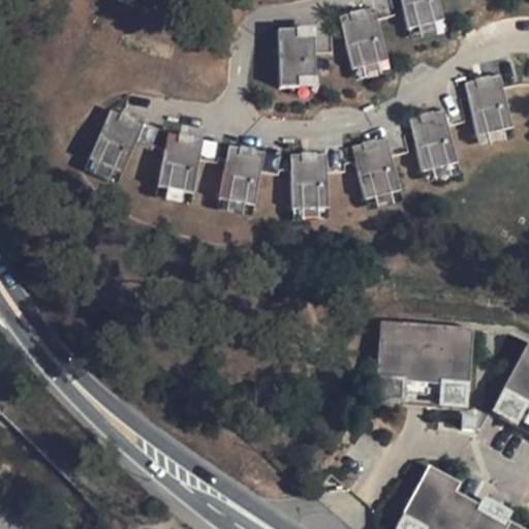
[(444,21),(438,0),(401,0),(409,30),(444,21)]
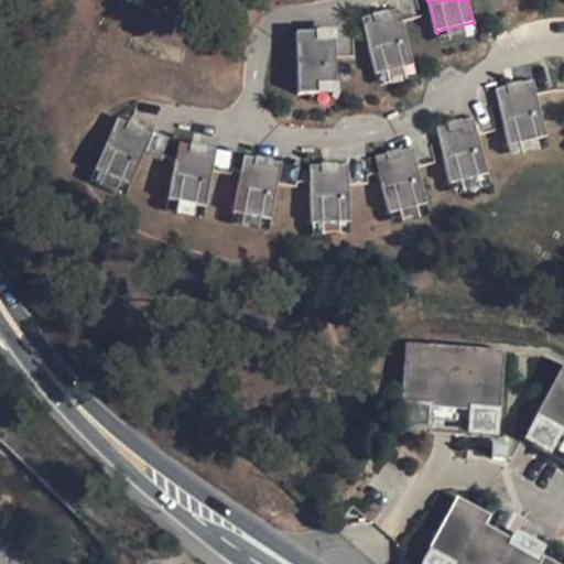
[(399,9),(362,18),(376,75),(413,66),(399,9)]
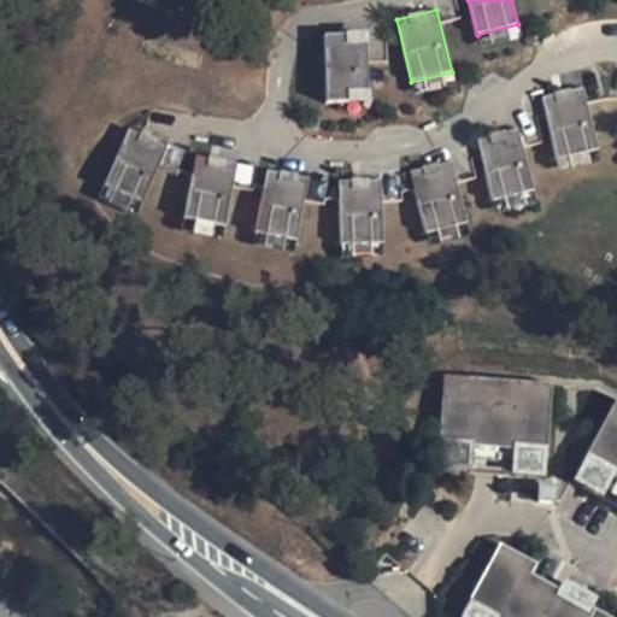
[(368,103),(365,34),(324,35),(325,104),(368,103)]
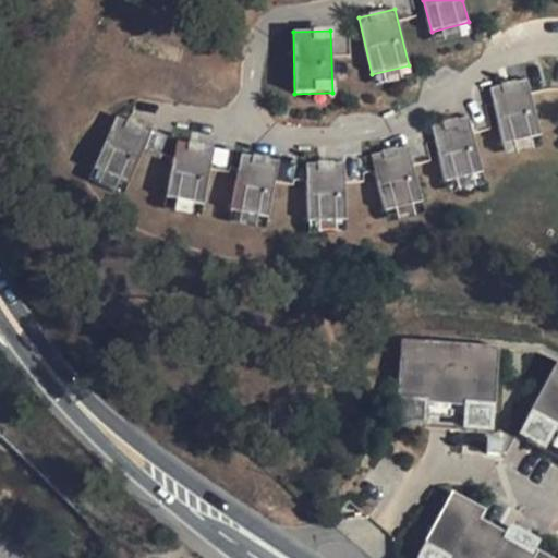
[(526,80),(490,88),(504,145),(541,136),(526,80)]
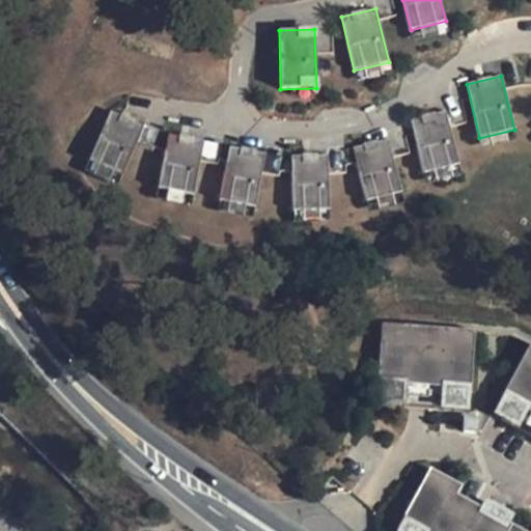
[(446,111),(411,120),(424,173),(458,165),(446,111)]
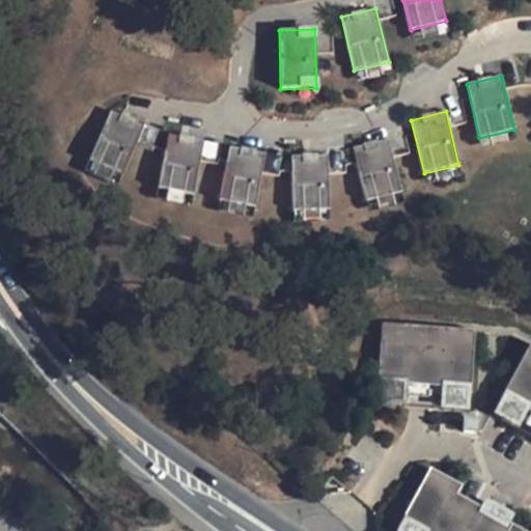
[(143,126),(109,112),(87,162),(121,176),(143,126)]
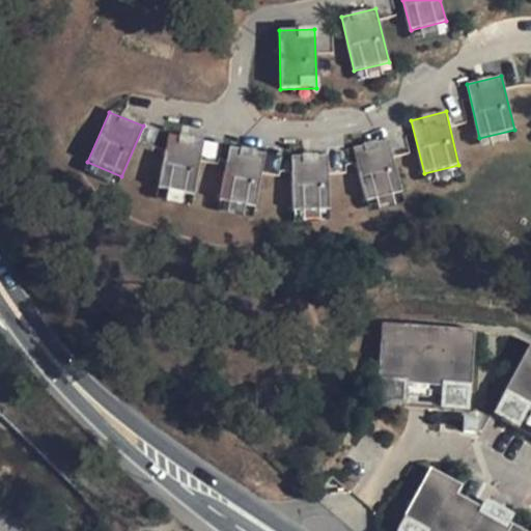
[(203,141),(168,135),(158,189),(193,196),(203,141)]
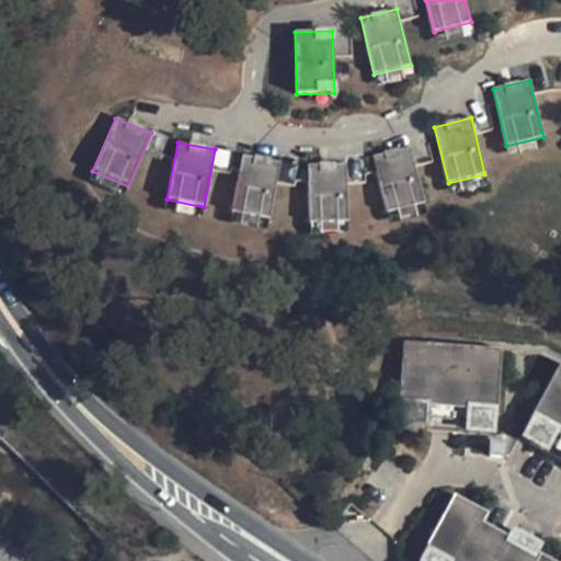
[(410,147),(373,156),(387,213),(424,203),(410,147)]
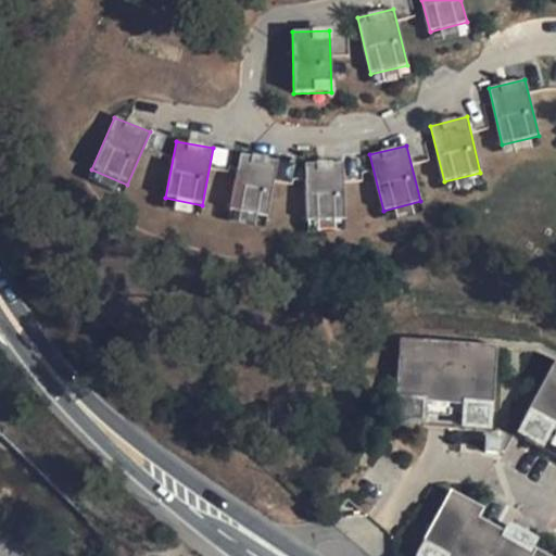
[(278,161),(240,153),(229,211),(266,218),(278,161)]
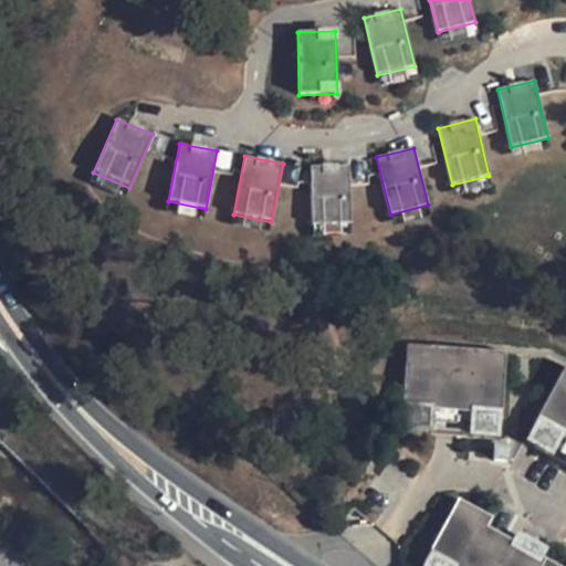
[(348,166),(310,167),(312,226),(350,224),(348,166)]
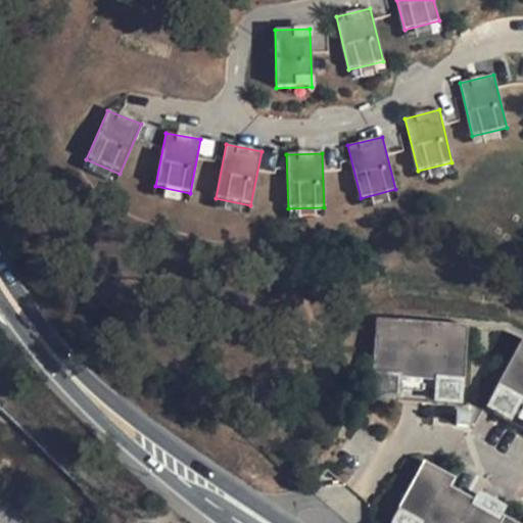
[(465,402),(468,323),(351,314),(344,391),(465,402)]
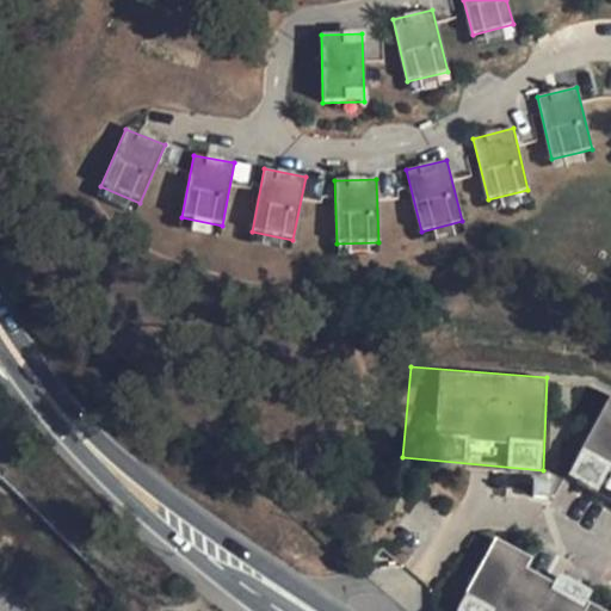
[(610,393),(565,476),(610,500),(610,393)]
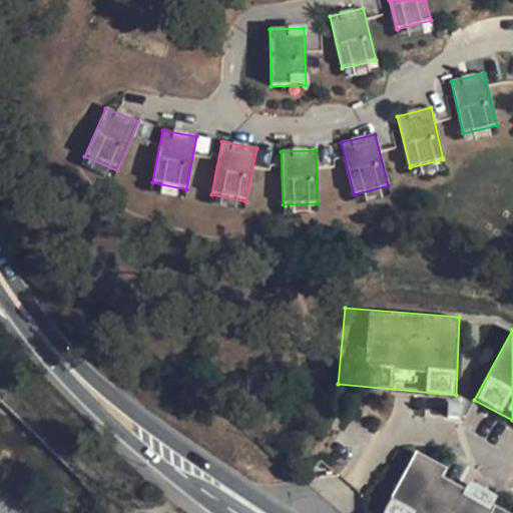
[(464,402),(448,402),(449,419),(464,419),(464,402)]
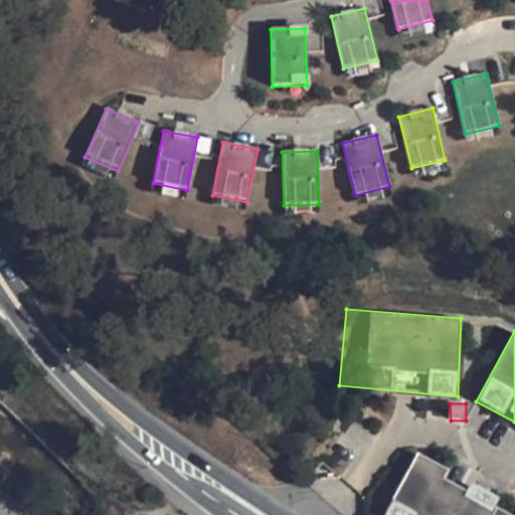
[(512,514),(497,507),(501,497),(472,481),(468,490),(445,478),(450,470),(418,453),(383,514),(512,514)]
